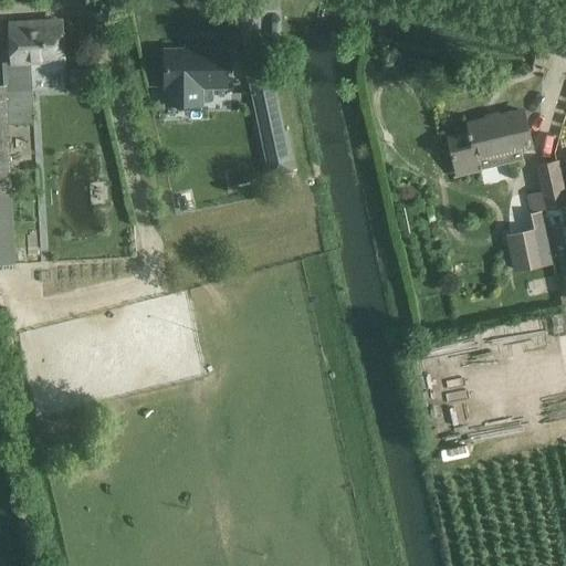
[(11,33),(13,63),(3,64),(4,86),(0,86),(0,265),(16,264),(7,109),(33,108),(30,63),(63,61),(61,23),(37,24),(37,31),(11,33)]
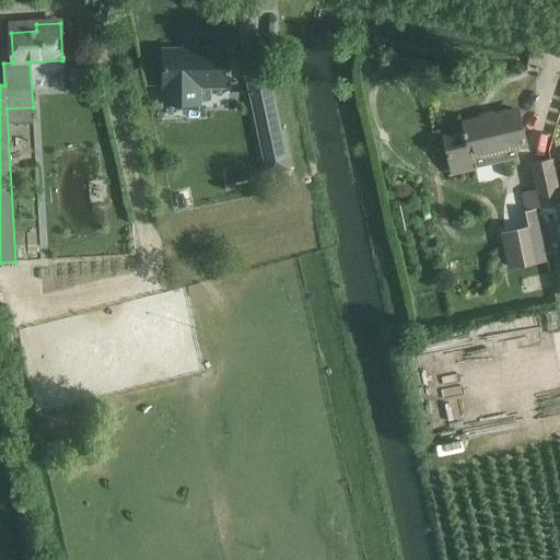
[(224,49),(163,50),(163,72),(163,88),(165,88),(165,105),(175,105),(175,108),(187,109),(187,105),(195,106),(195,101),(210,101),(210,86),(224,86),(224,71),(224,49)]
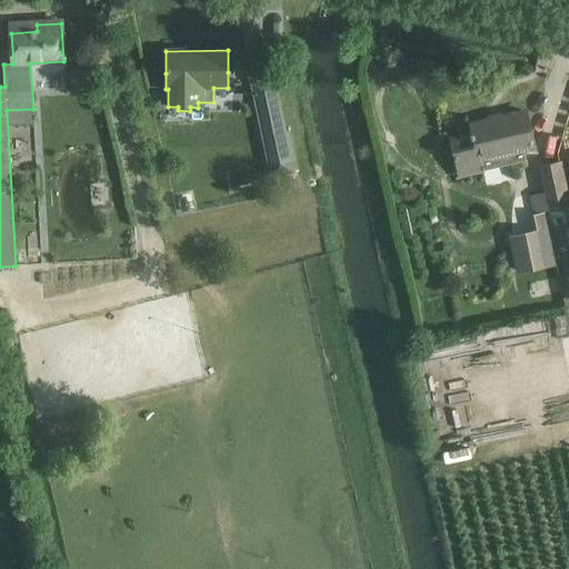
[(90,70),(70,70),(70,83),(90,83),(90,70)]
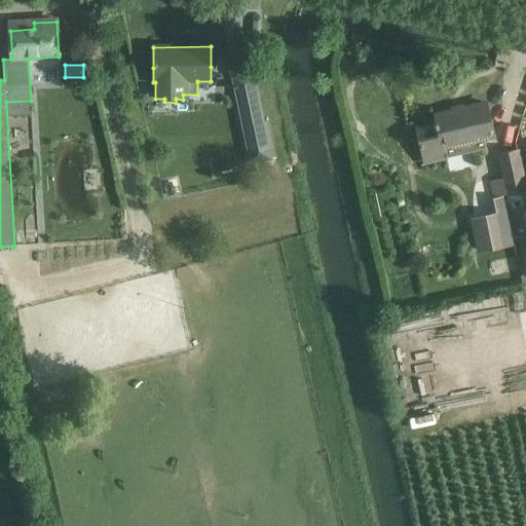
[(264,121),(260,122),(252,84),(233,88),(241,129),(247,128),(250,146),(252,146),(255,161),(271,157),(264,121)]
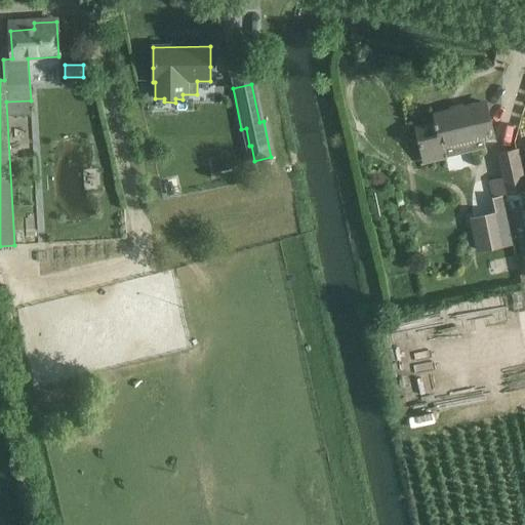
[(486,104),(435,116),(436,124),(416,128),(425,162),(445,158),(443,148),(470,142),(472,152),(485,148),(483,138),(493,135),(486,104)]
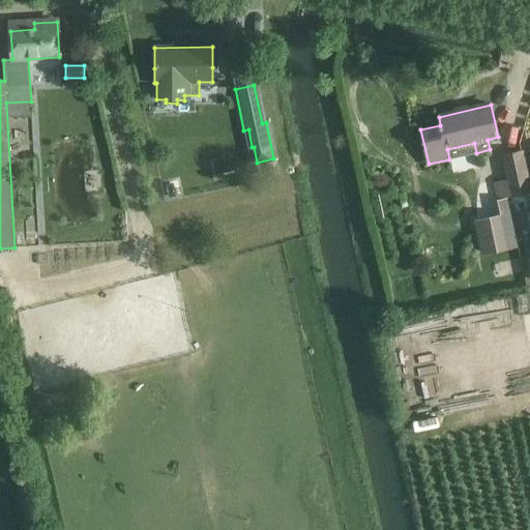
[(511,196),(529,193),(529,192),(529,185),(523,151),(502,155),(507,180),(493,183),(497,200),(511,196)]
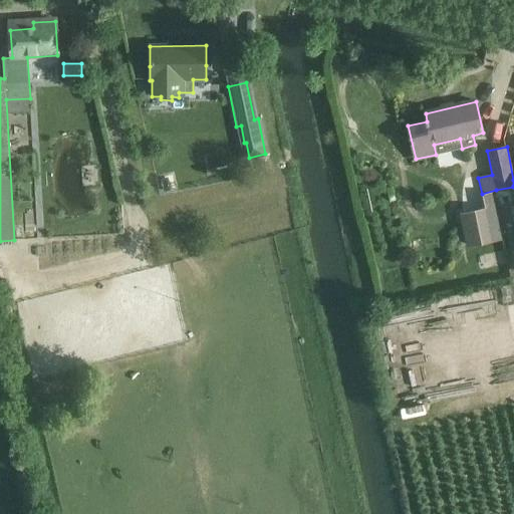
[(487,212),(460,218),(467,250),(504,241),(494,195),(483,198),(487,212)]
